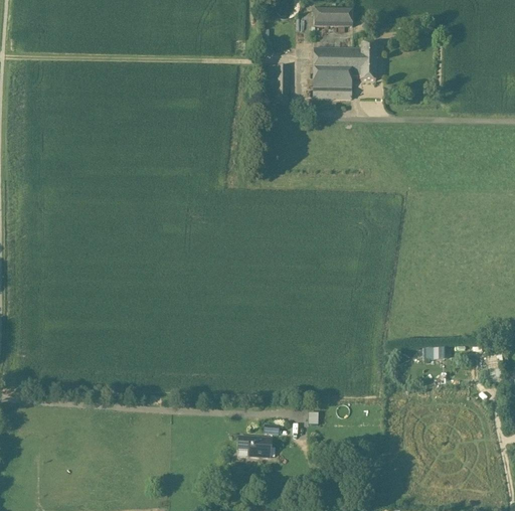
[(352,25),(353,6),(314,6),(313,25),(352,25)]
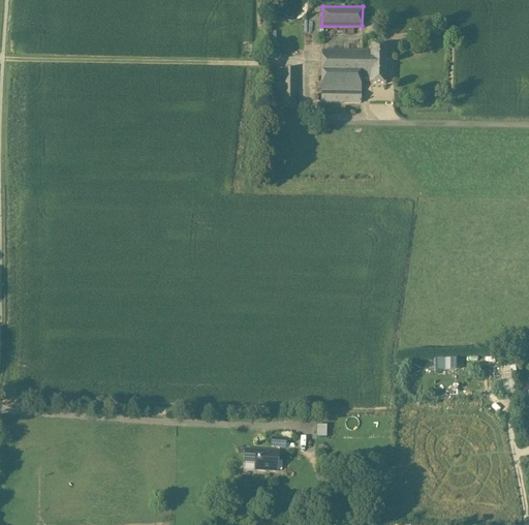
[(362,76),(370,76),(370,80),(385,81),(386,43),(370,43),(370,48),(361,48),(321,47),(320,110),(361,110),(362,76)]
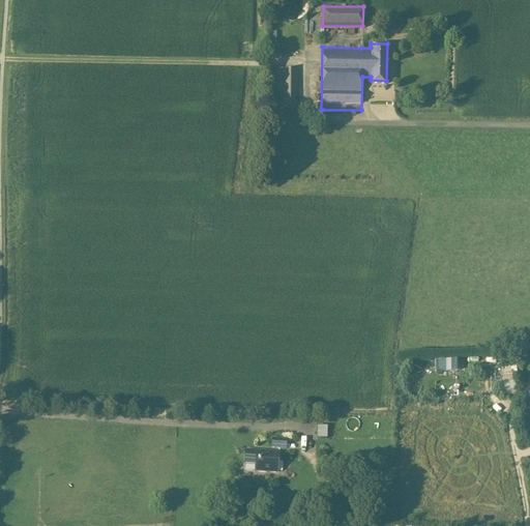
[(290,65),(274,65),(274,90),(275,90),(275,105),(296,105),(297,80),(297,65),(290,65)]
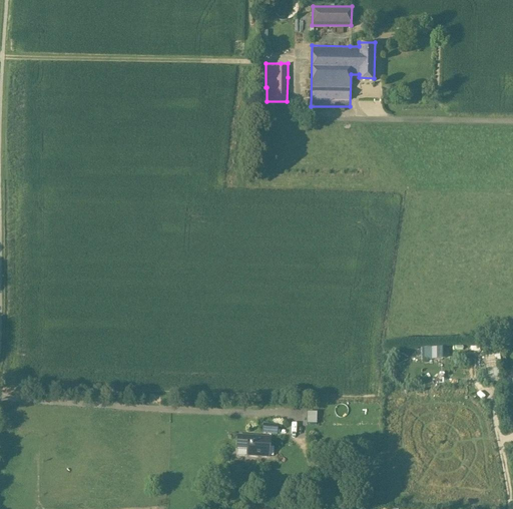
[(423,357),(439,356),(439,344),(422,345),(423,357)]
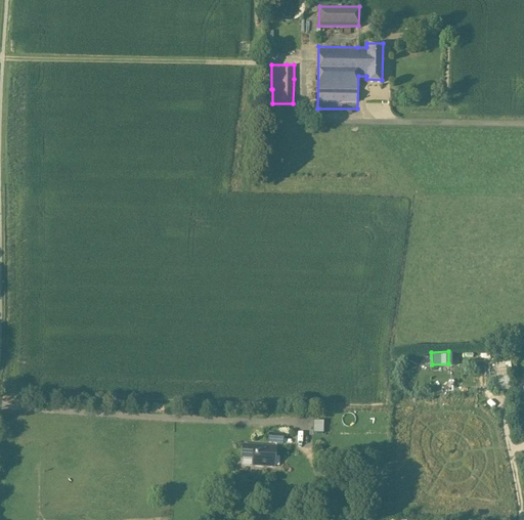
[(267,440),(284,441),(285,431),(268,430),(267,440)]
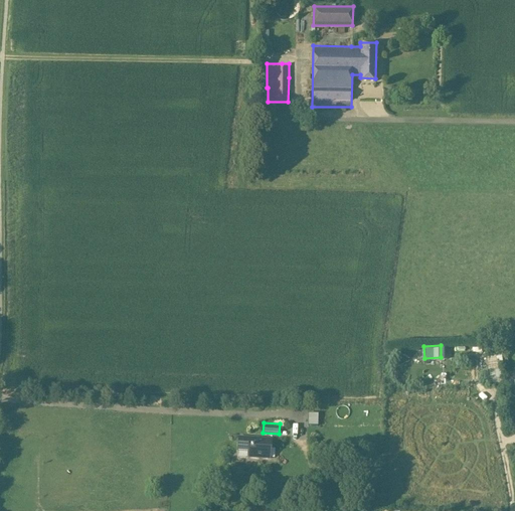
[(238,434),(237,449),(248,449),(247,455),(270,456),(271,437),(238,434)]
